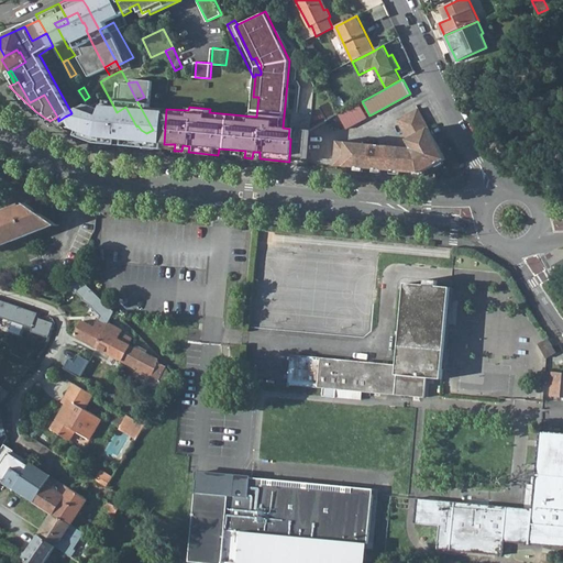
[(339,114),(346,129),(367,118),(360,103),(339,114)]
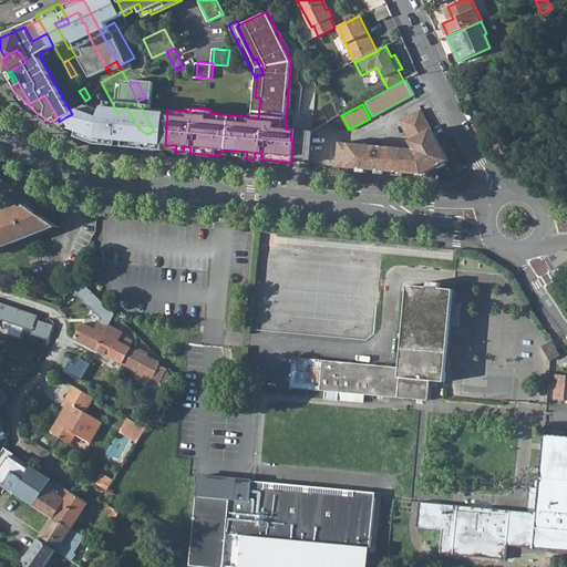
[(341,143),(339,166),(423,174),(450,161),(422,110),(400,121),(415,150),(415,153),(406,152),(406,156),(388,154),(388,146),(341,143)]
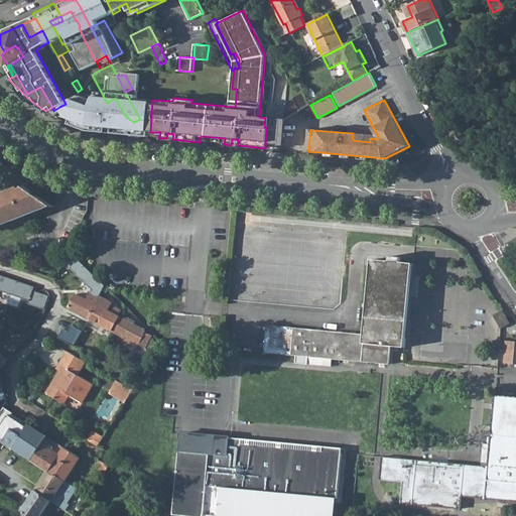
[(62,112),(59,107),(53,111),(52,107),(45,111),(54,116),(62,112)]
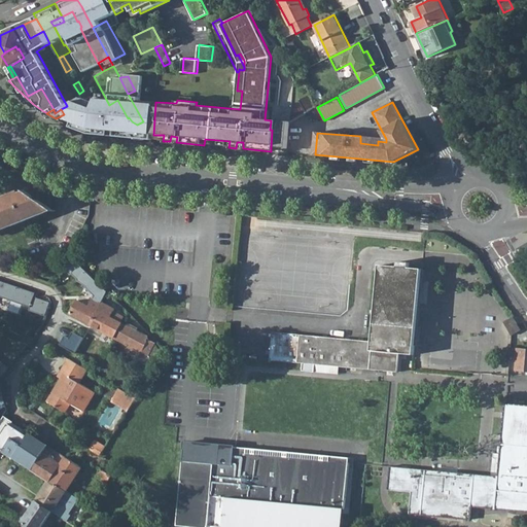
[(270,130),(272,130),(271,147),(276,147),(281,148),(288,149),(290,123),(290,121),(284,120),(271,120),(270,130)]
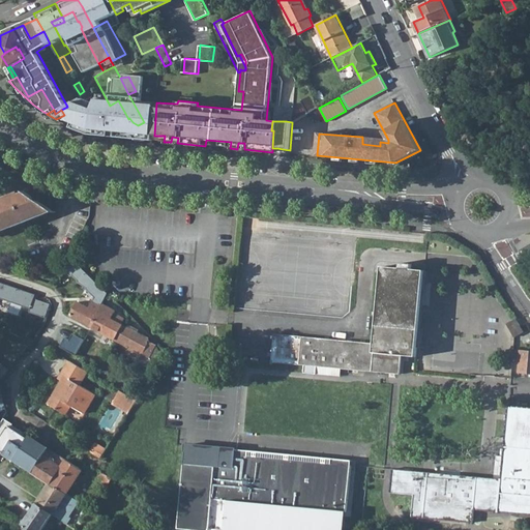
[(362,144),(380,146),(380,142),(388,143),(388,140),(362,137),(362,144)]
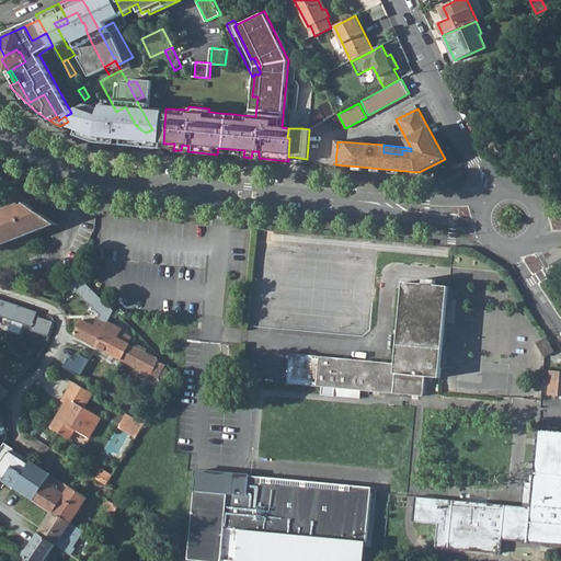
[(0,244),(48,226),(45,218),(47,217),(41,214),(36,215),(34,208),(27,204),(22,207),(21,204),(0,213),(0,244)]
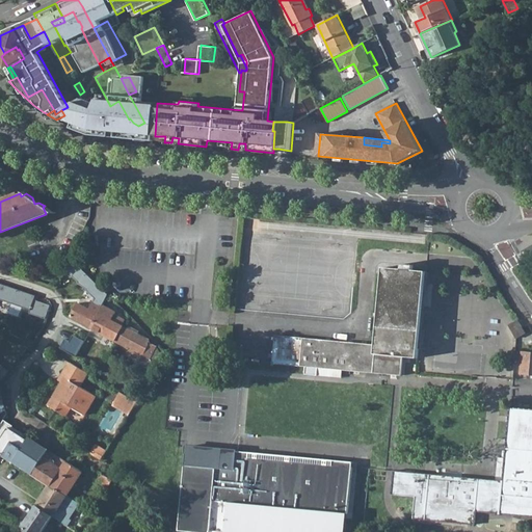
[(71,258),(63,273),(73,277),(79,264),(71,259),(71,258)]
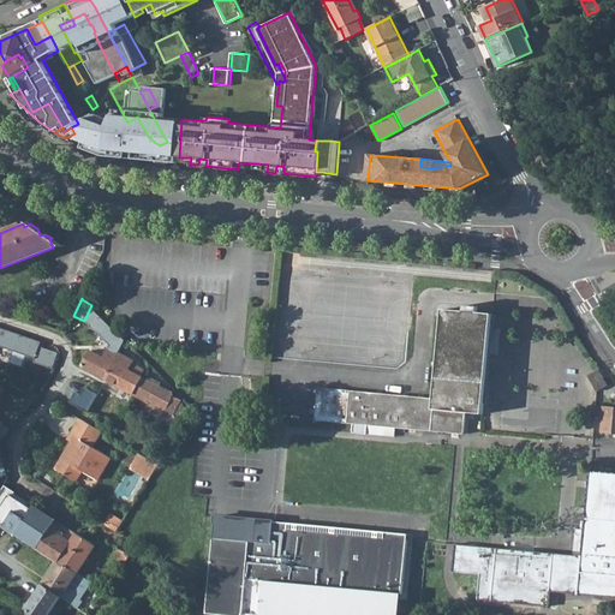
[(320,388),(316,421),(354,424),(353,433),(369,434),(370,425),(465,434),(466,412),(483,415),(493,314),(478,312),(479,306),(466,305),(465,311),(443,309),(435,398),(320,388)]
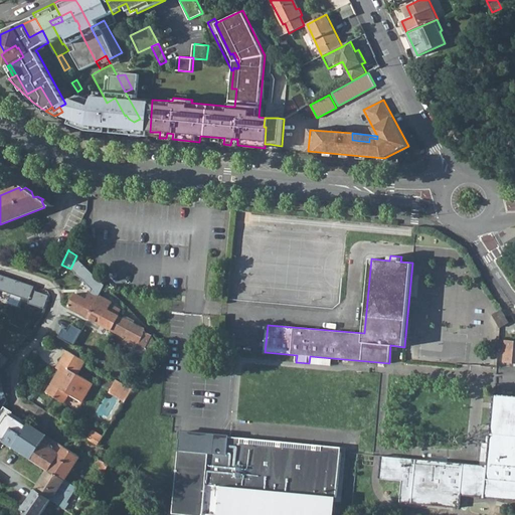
[(75,294),(68,307),(90,318),(100,296),(105,286),(97,278),(79,260),(76,264),(94,281),(90,285),(94,287),(87,300),(75,294)]
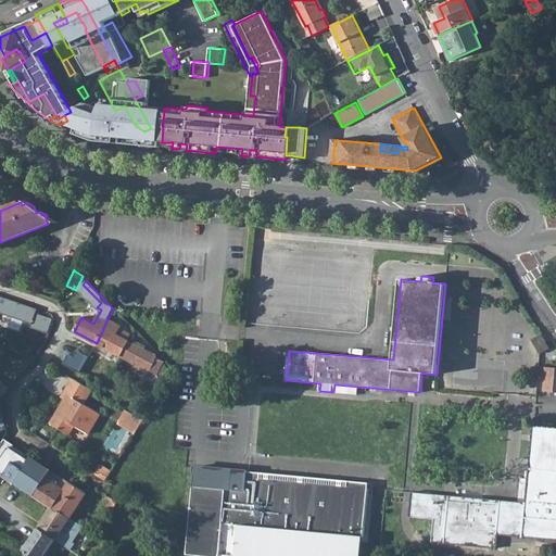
[(37,313),(39,307),(0,294),(0,313),(50,330),(54,318),(37,313)]
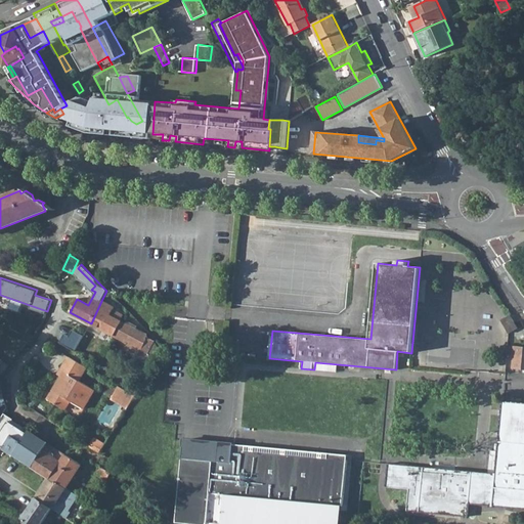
[(101,301),(91,323),(115,336),(122,320),(120,319),(123,314),(113,309),(114,307),(101,301)]
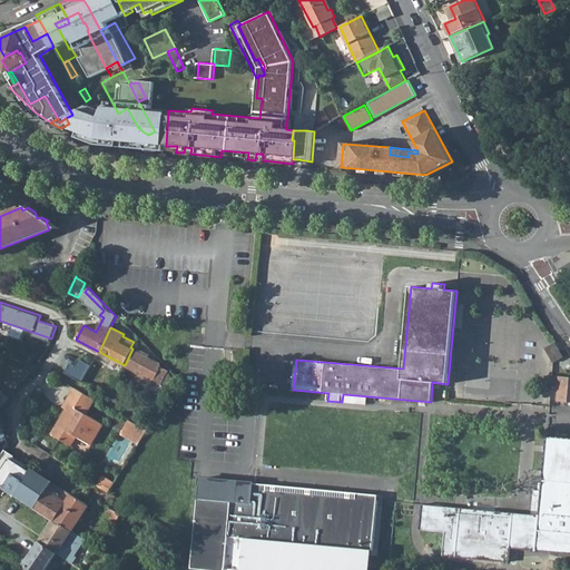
[(546,349),(553,363),(563,357),(560,352),(556,343),(546,349)]
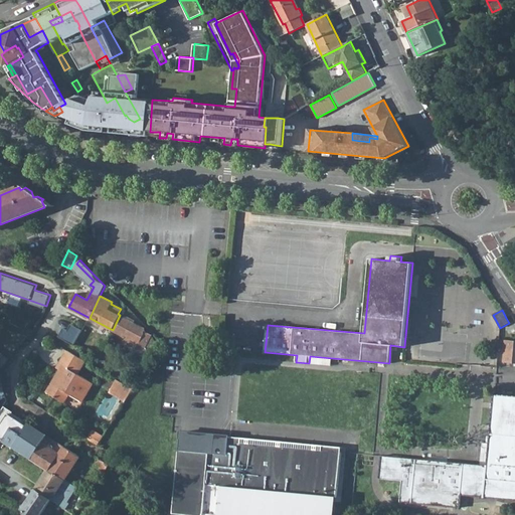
[(120,315),(113,330),(139,343),(146,347),(150,338),(152,335),(146,331),(145,329),(133,323),(135,320),(127,316),(125,318),(120,315)]
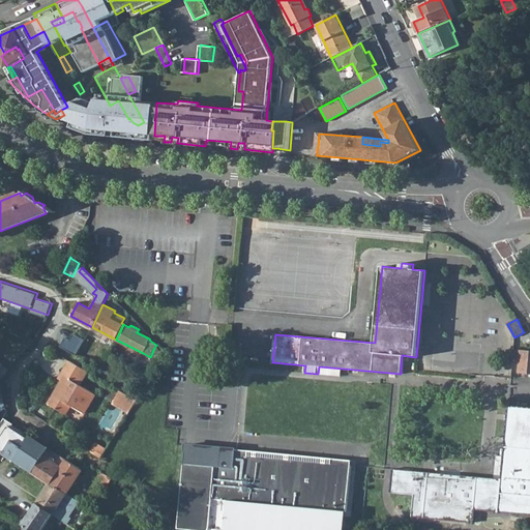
[(74,332),(70,340),(65,337),(61,347),(78,354),(85,337),(74,332)]
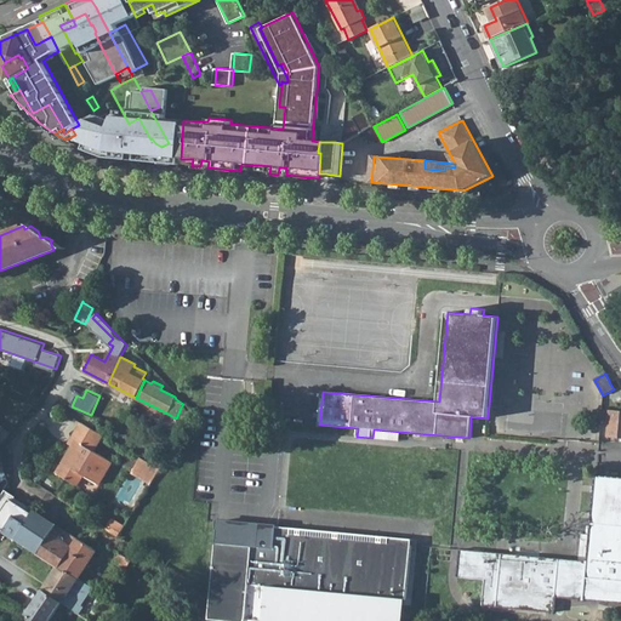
[(164,422),(176,429),(186,410),(181,408),(176,419),(167,414),(164,422)]
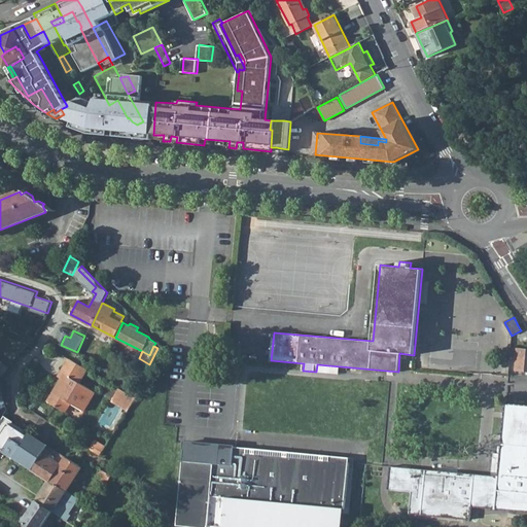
[(526,348),(518,348),(516,371),(518,371),(526,371),(526,348)]
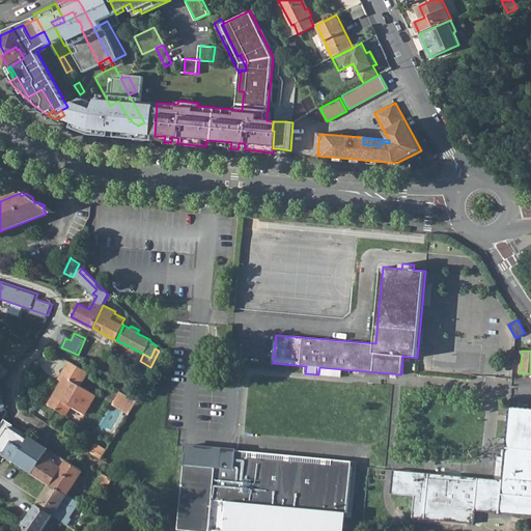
[(0,380),(8,370),(0,362),(0,380)]
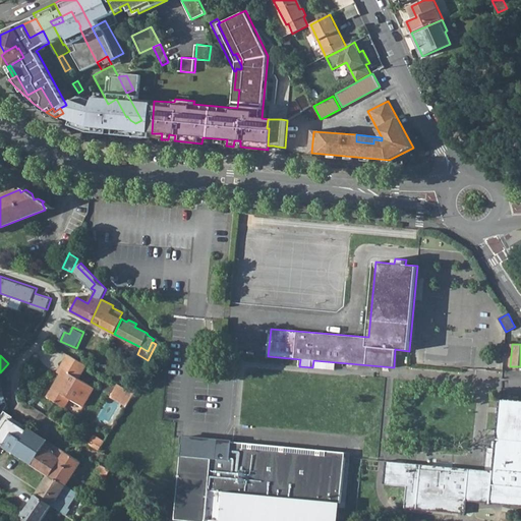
[(68,355),(64,361),(82,371),(85,365),(68,355)]
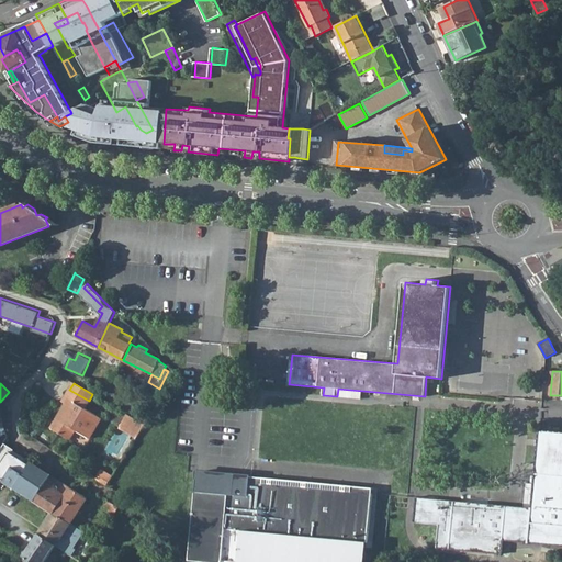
[(70,439),(76,430),(90,438),(102,418),(85,408),(89,401),(69,390),(65,397),(68,400),(66,404),(60,413),(64,415),(60,420),(57,418),(52,428),(70,439)]
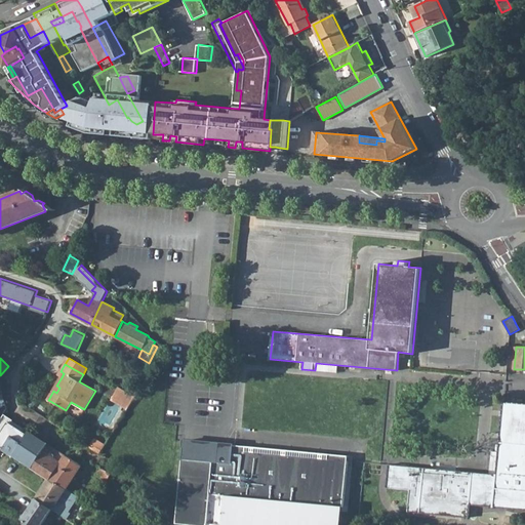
[(129,407),(135,397),(119,387),(113,397),(129,407)]
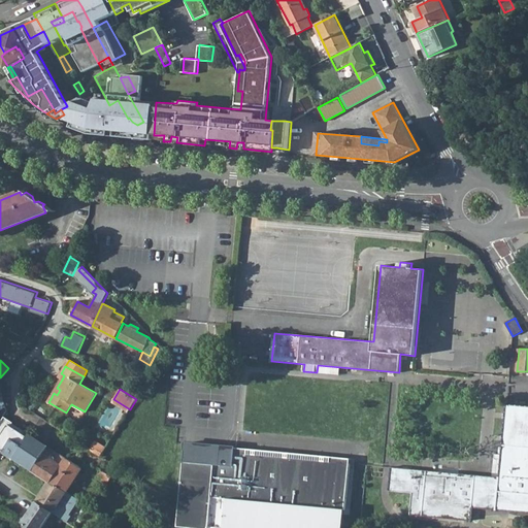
[(111,401),(129,411),(130,409),(113,399),(111,401)]
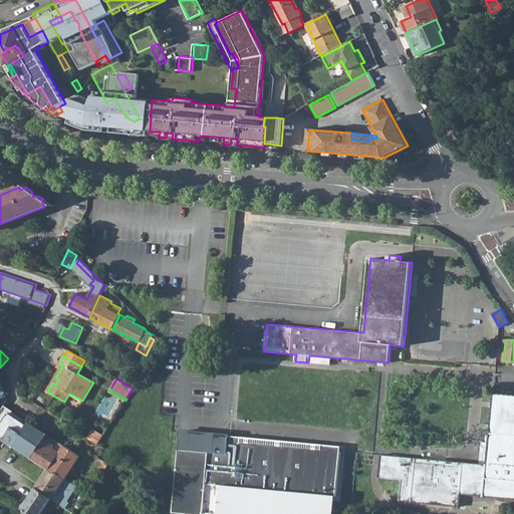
[(380,455),(378,478),(402,480),(400,501),(459,506),(460,494),(513,498),(513,395),(492,394),(486,464),(380,455)]
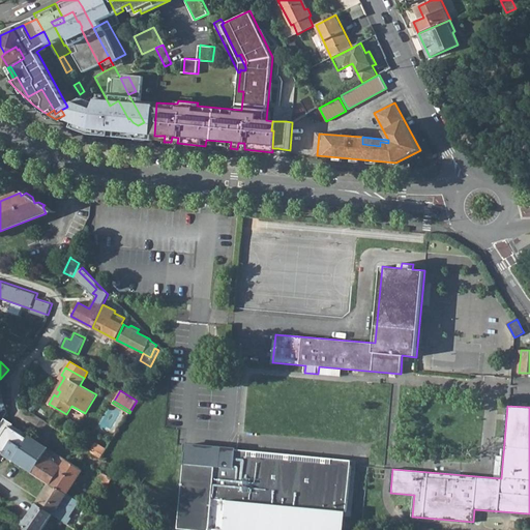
[(15,424),(5,418),(0,424),(0,452),(1,451),(4,453),(15,439),(24,445),(29,436),(19,429),(18,432),(11,429),(13,425),(15,424)]
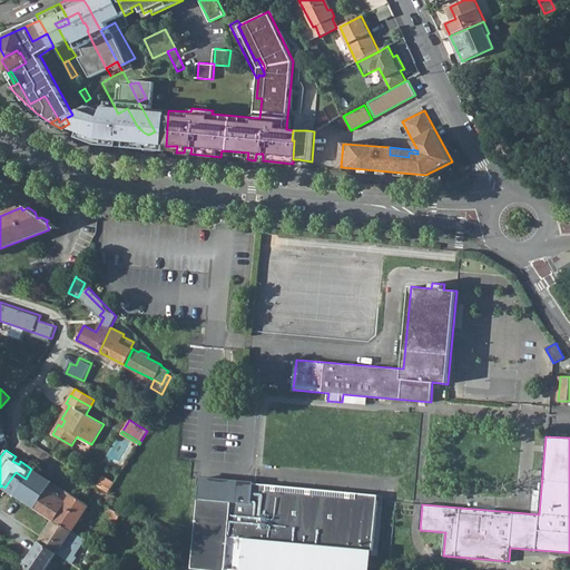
[(16,472),(5,488),(16,494),(26,479),(16,472)]
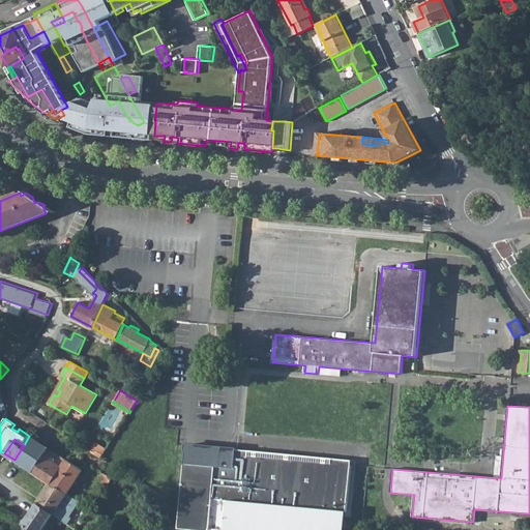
[(93,448),(102,454),(106,448),(96,443),(93,448)]
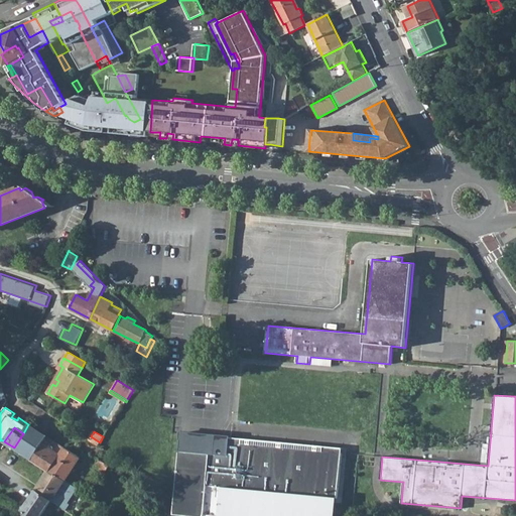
[(174,512),(205,514),(220,515),(219,515),(332,515),(334,498),(338,498),(342,453),(337,453),(337,447),(227,437),(226,444),(211,442),(211,440),(181,433),(174,512)]
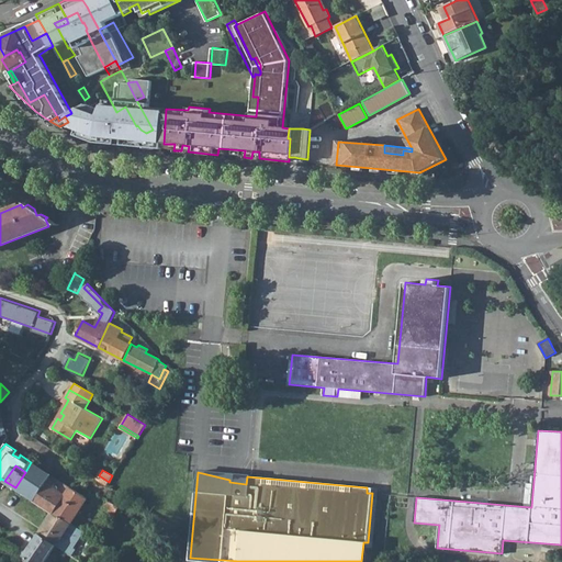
[(229,482),(246,484),(247,476),(198,472),(229,480),(229,482)]
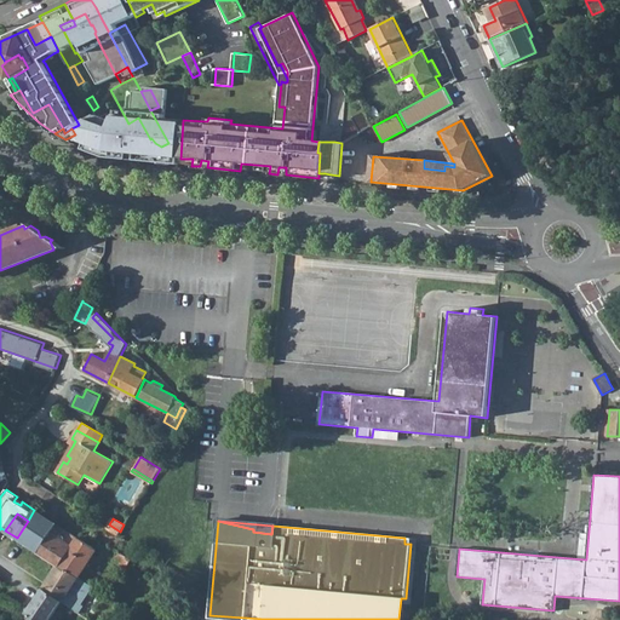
[(131,557),(120,551),(114,561),(125,568),(131,557)]
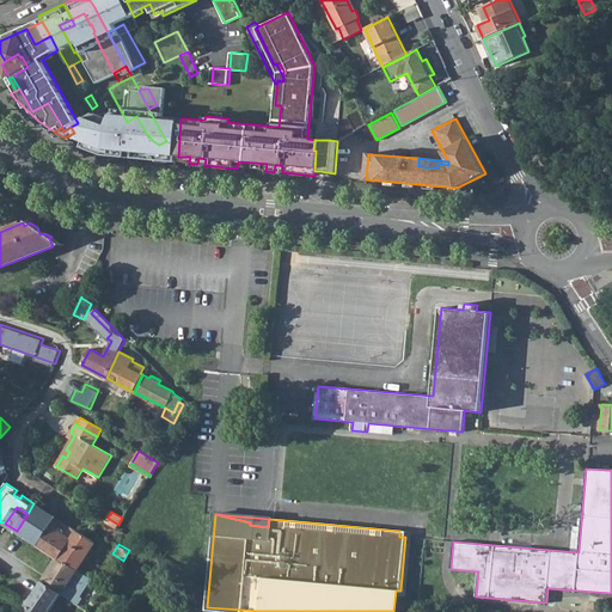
[(30,611),(49,611),(62,593),(67,598),(78,605),(83,597),(80,595),(91,579),(59,560),(29,606),(30,607),(28,610),(30,611)]
